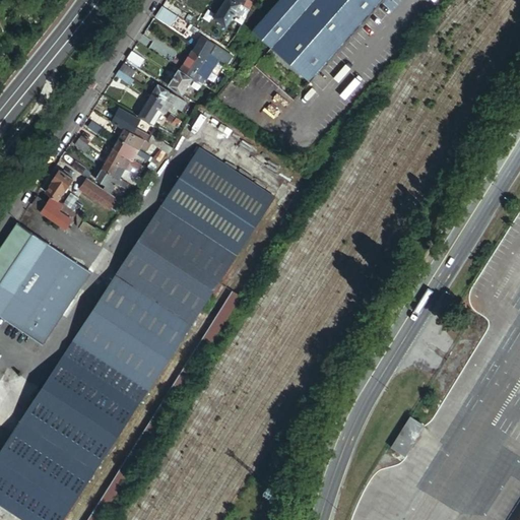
[(166,0),(161,6),(174,13),(177,8),(166,0)]
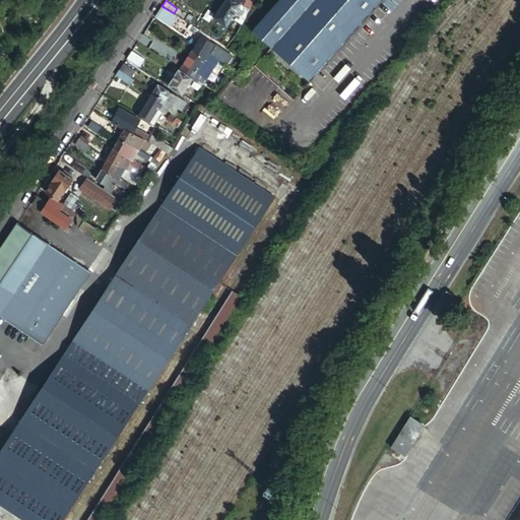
[(234,0),(225,0),(221,7),(233,15),(235,13),(238,15),(236,19),(243,23),(249,9),(234,0)]
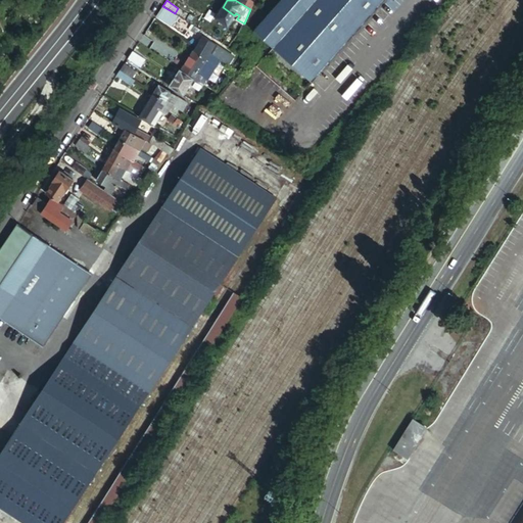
[(235,0),(250,9),(254,2),(249,0),(235,0)]
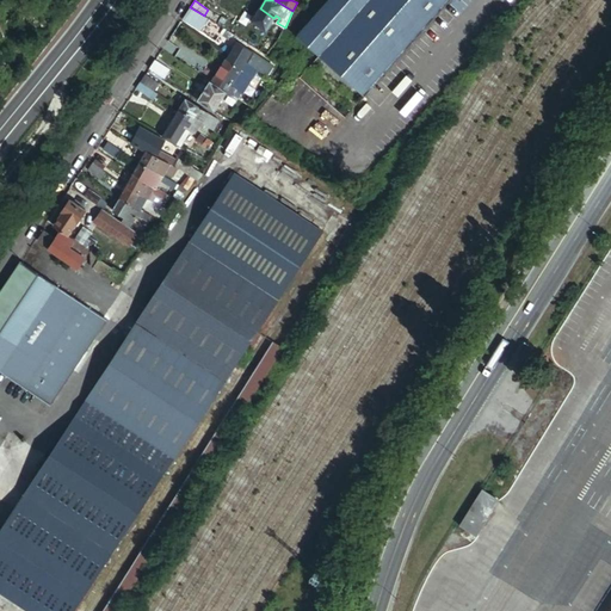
[(449,0),(328,0),(297,37),(364,96),(449,0)]
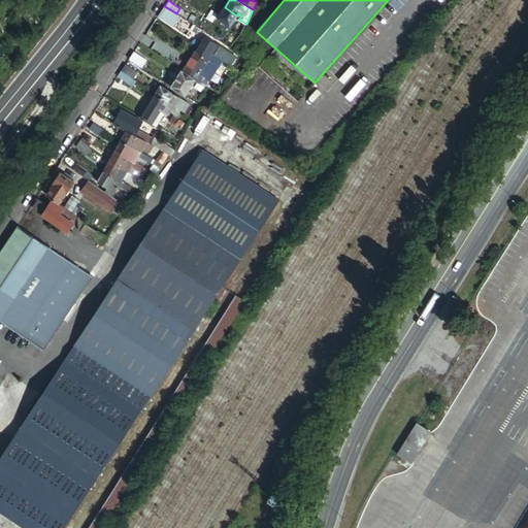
[(164,6),(159,13),(174,24),(179,17),(176,13),(164,6)]
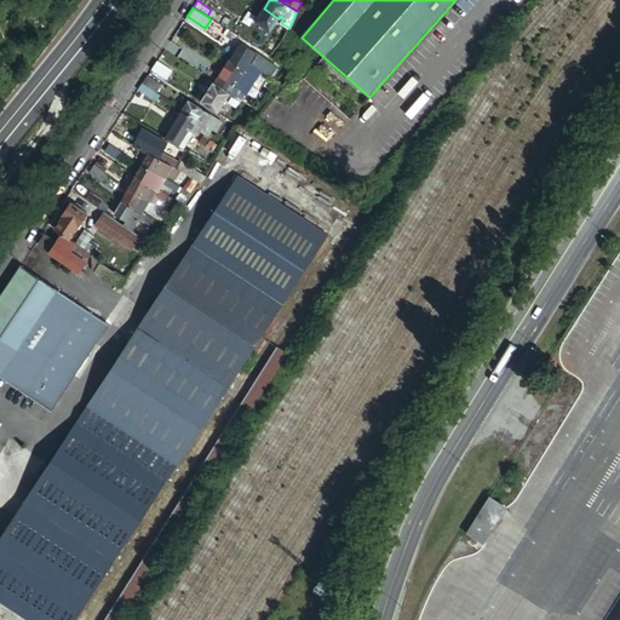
[(277,18),(264,9),(254,22),(269,32),(277,18)]
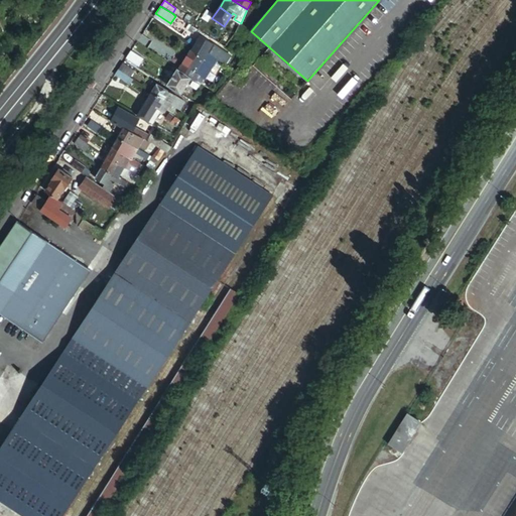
[(198,29),(189,24),(185,29),(192,34),(195,32),(196,32),(198,29)]
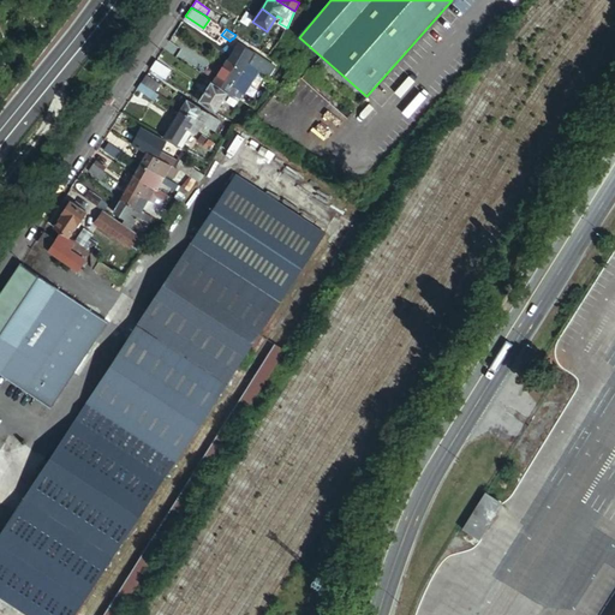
[(250,42),(249,43),(268,55),(280,39),(273,35),(263,47),(261,43),(255,40),(250,42)]
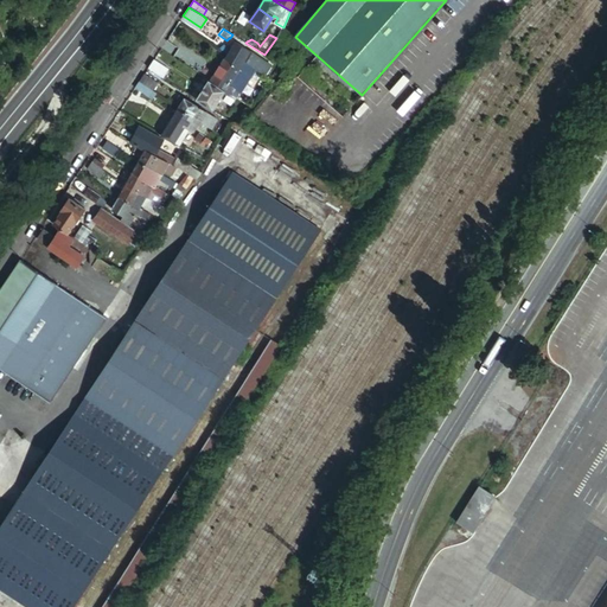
[(260,72),(264,76),(272,66),(236,43),(225,58),(240,69),(244,62),(260,72)]
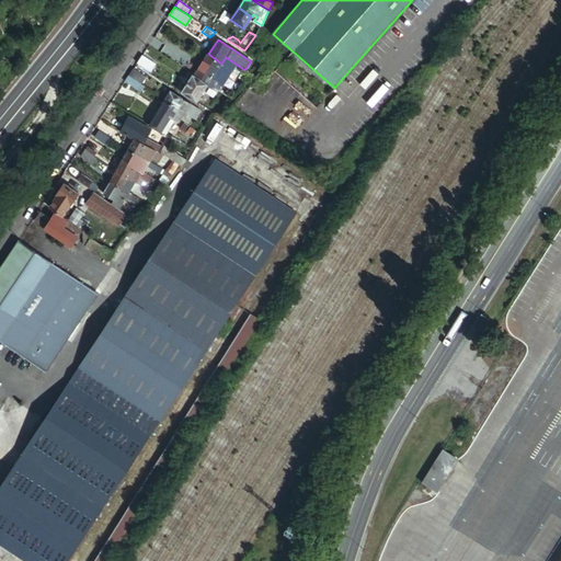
[(162,43),(158,50),(181,66),(182,64),(185,67),(187,63),(184,60),(186,58),(162,43)]
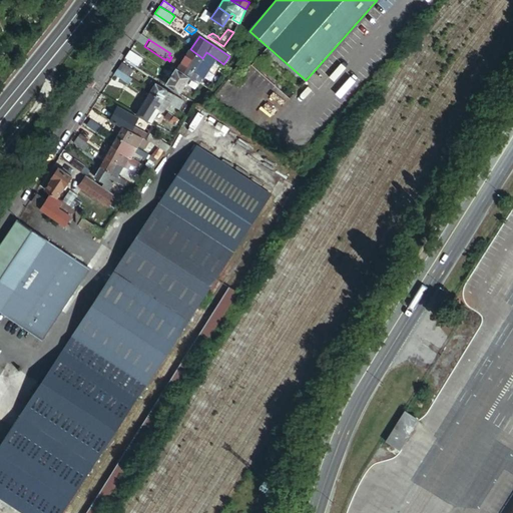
[(190,76),(189,79),(194,82),(195,80),(202,85),(205,79),(206,80),(219,61),(206,52),(202,58),(190,49),(177,68),(190,76)]
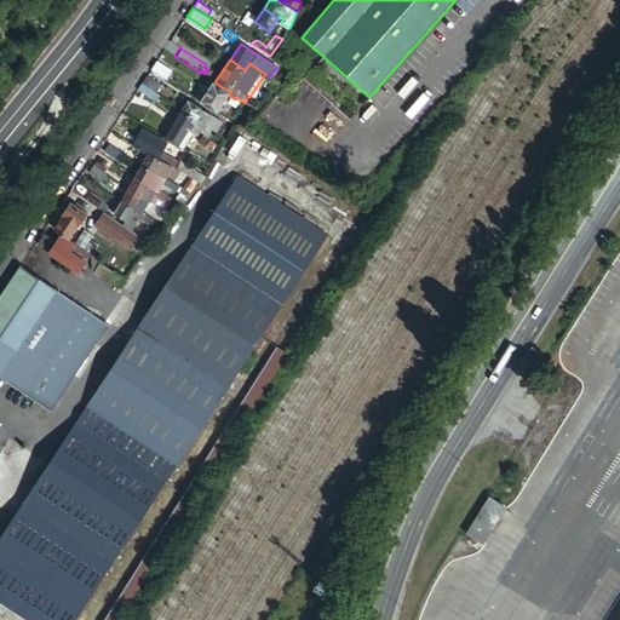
[(156,62),(150,70),(165,80),(171,70),(156,62)]
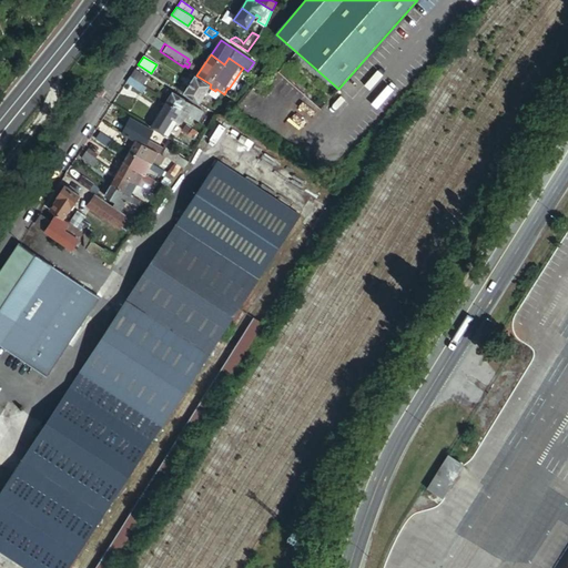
[(135,68),(130,77),(142,84),(148,77),(135,68)]
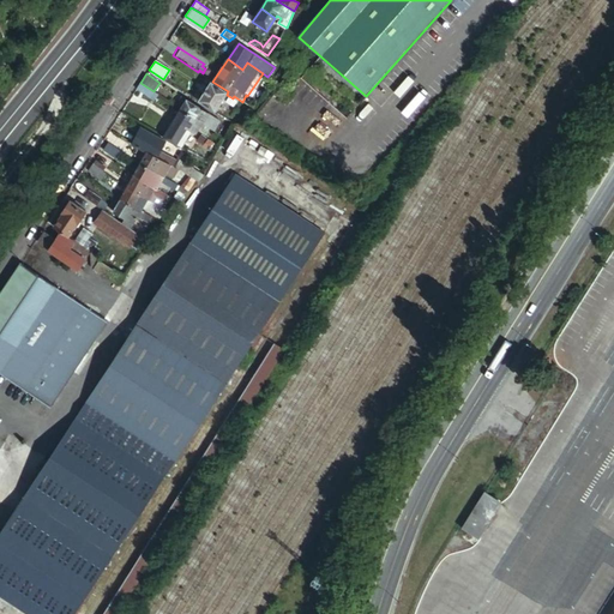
[(198,101),(215,112),(227,95),(228,91),(212,82),(210,80),(198,101)]
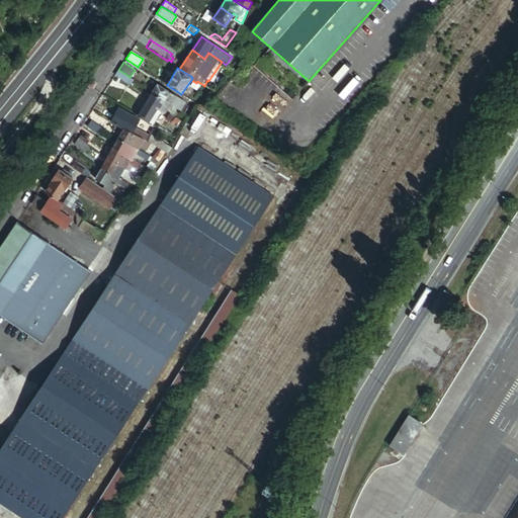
[(118,70),(115,75),(130,84),(134,80),(130,77),(118,70)]
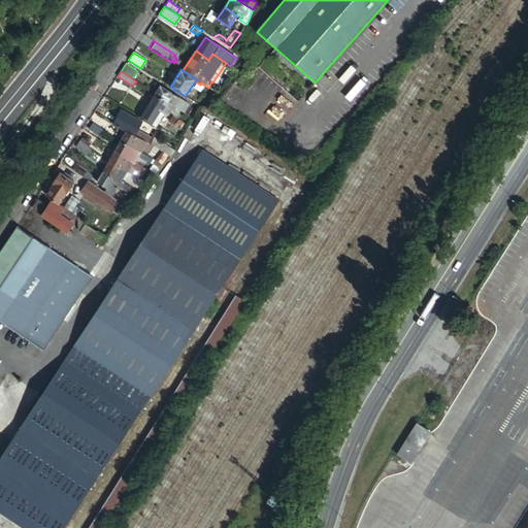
[(161,86),(156,94),(173,105),(184,111),(189,103),(161,86)]
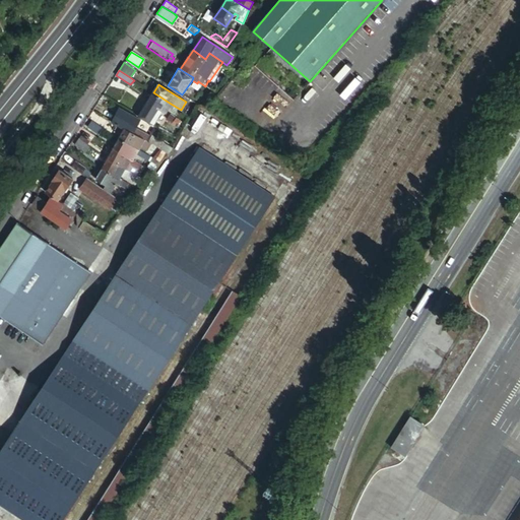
[(153,92),(138,117),(148,123),(149,122),(157,110),(161,112),(164,114),(171,104),(153,92)]
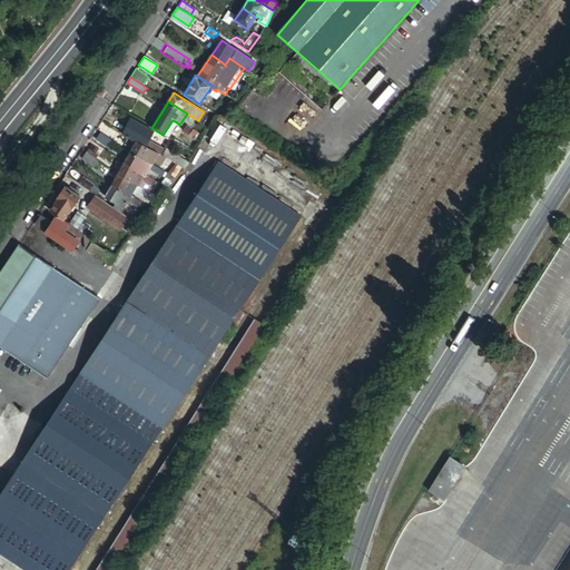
[(130,119),(123,134),(137,141),(146,146),(154,133),(130,119)]
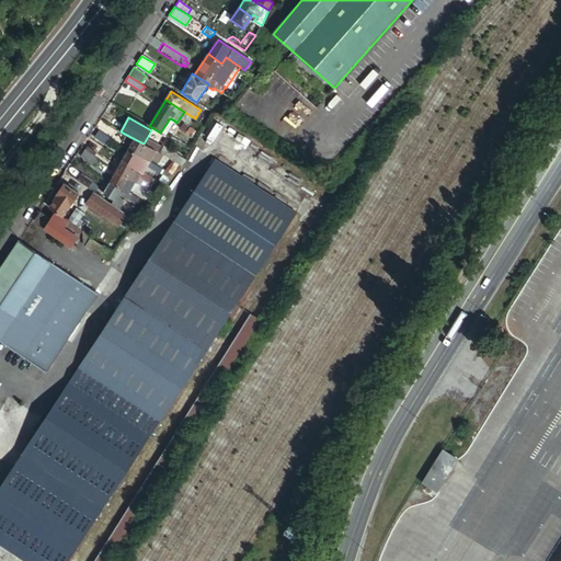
[(170,118),(161,132),(165,134),(174,121),(170,118)]
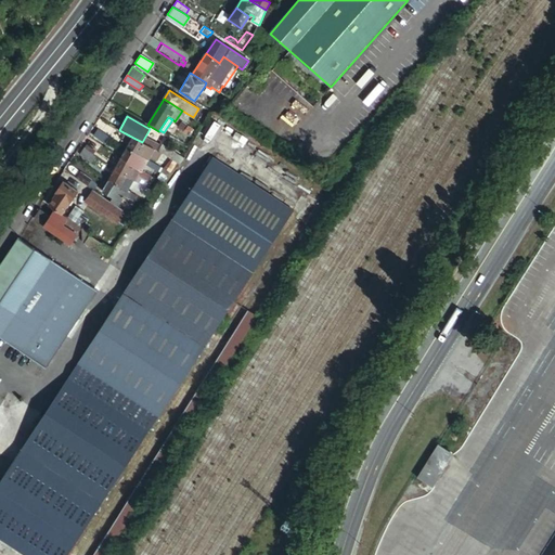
[(181,121),(178,127),(186,134),(189,131),(191,132),(192,130),(181,121)]
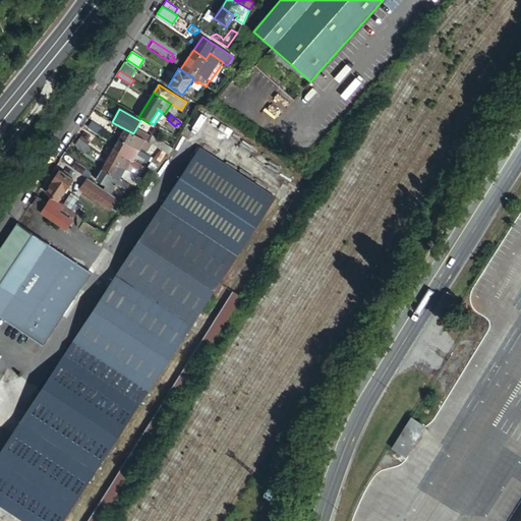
[(103,127),(92,121),(88,127),(98,134),(103,127)]
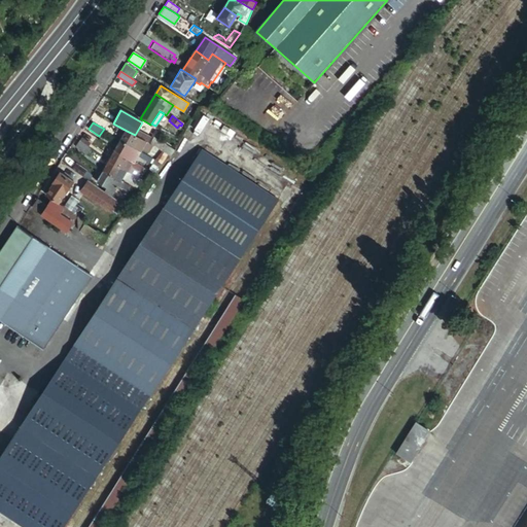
[(127,131),(121,140),(141,151),(142,148),(149,152),(151,149),(161,154),(163,151),(152,144),(135,135),(127,131)]
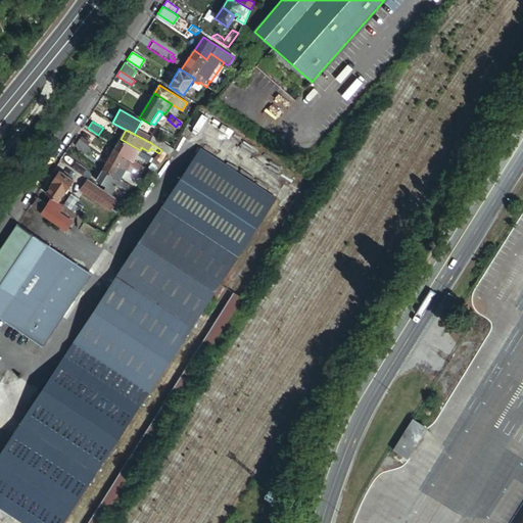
[(82,135),(80,139),(89,145),(91,142),(82,135)]
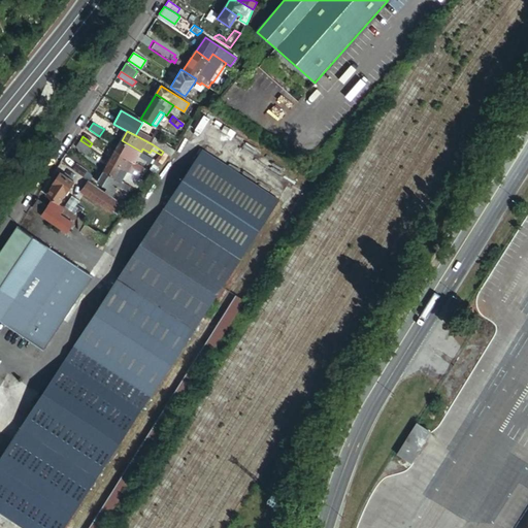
[(122,140),(116,151),(135,162),(138,156),(142,158),(151,163),(154,160),(141,152),(122,140)]
